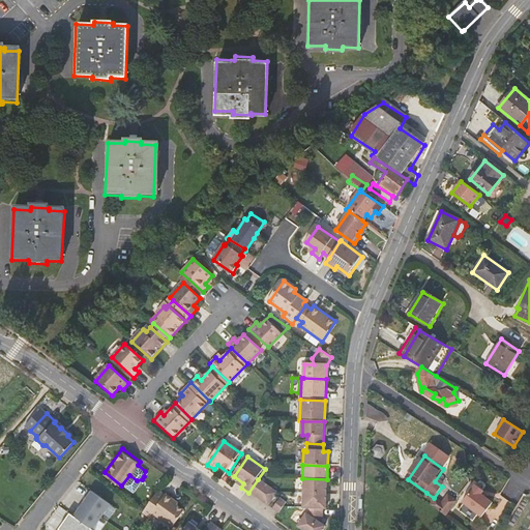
[(326,495),(327,479),(302,478),(302,494),(326,495)]
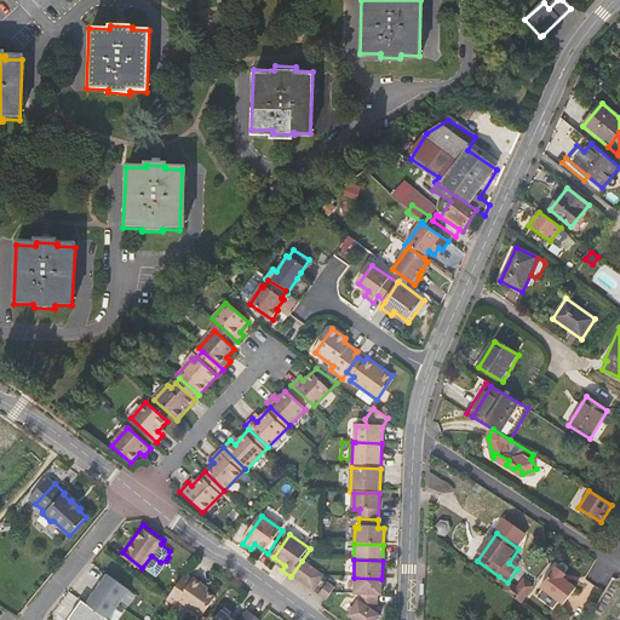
[(302,561),(291,577),(299,581),(309,566),(302,561)]
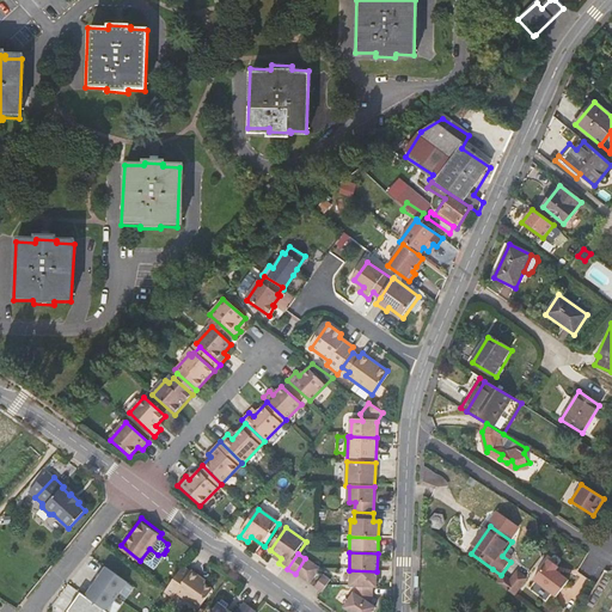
[(534,570),(530,577),(552,594),(565,577),(552,568),(555,564),(545,557),(534,570)]
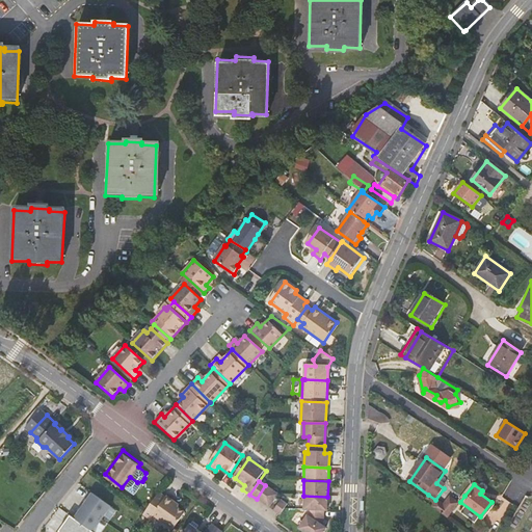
[(265,485),(257,499),(263,504),(271,490),(265,485)]
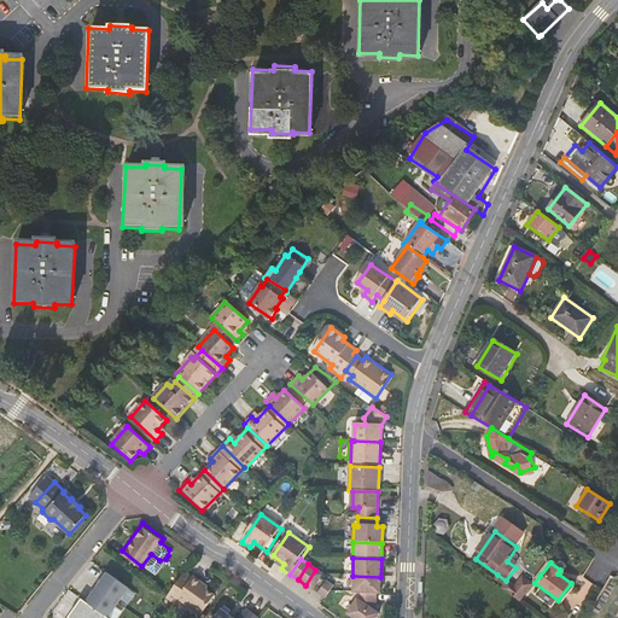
[(321,579),(325,575),(315,570),(305,586),(314,592),(321,579)]
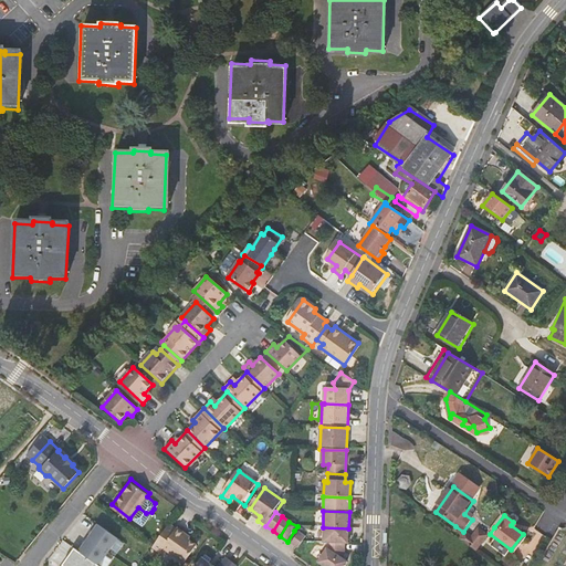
[(163,532),(154,543),(153,545),(161,551),(165,546),(184,559),(197,542),(185,533),(188,531),(177,523),(175,526),(169,523),(163,532)]
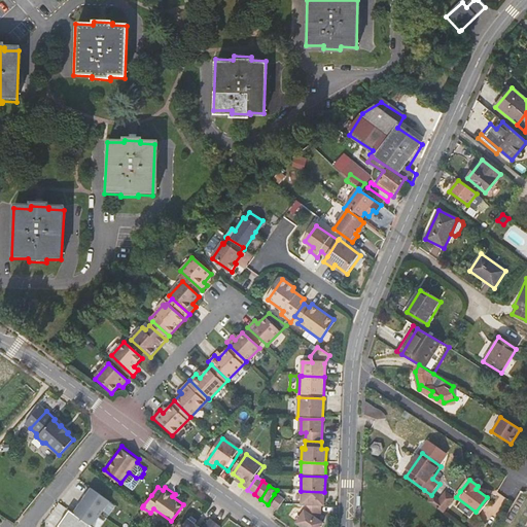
[(91,525),(91,526),(109,501),(92,489),(74,514),(91,525)]
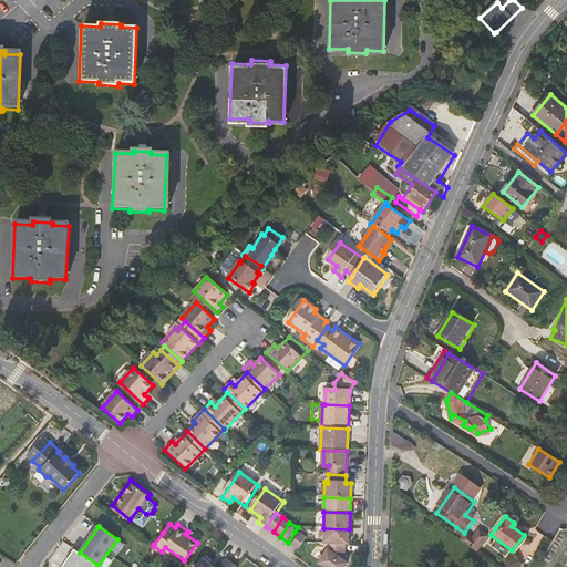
[(163,533),(153,526),(145,538),(154,544),(163,533)]
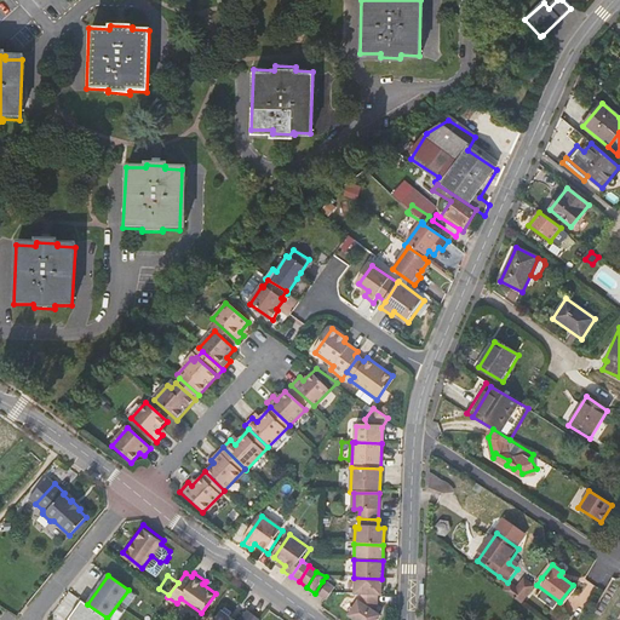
[(377,595),(380,596),(382,579),(354,578),(352,595),(359,595),(377,595)]
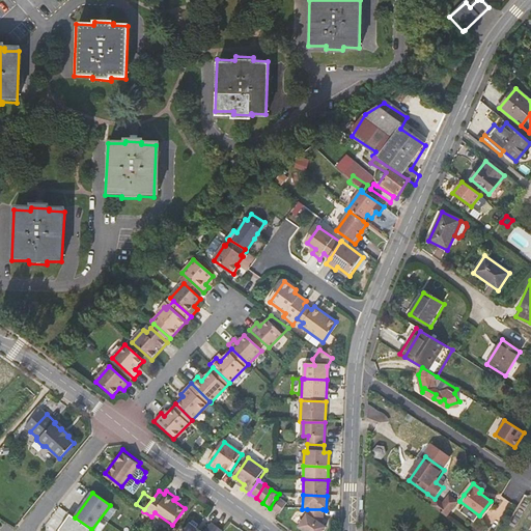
[(439,500),(432,506),(441,512),(446,506),(452,510),(458,502),(451,497),(445,504),(439,500)]
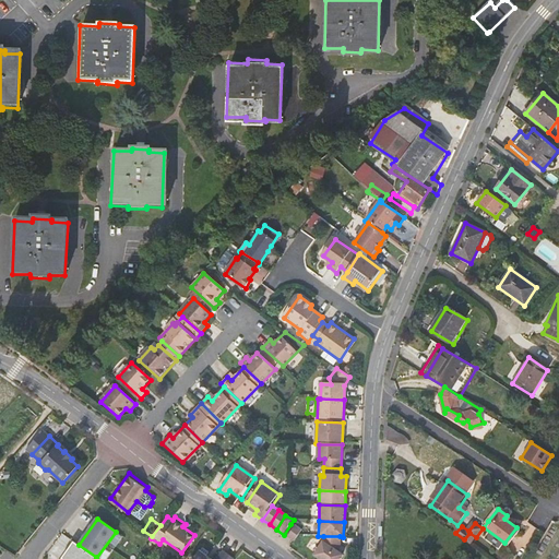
[(470,533),(464,539),(471,545),(476,537),(470,533)]
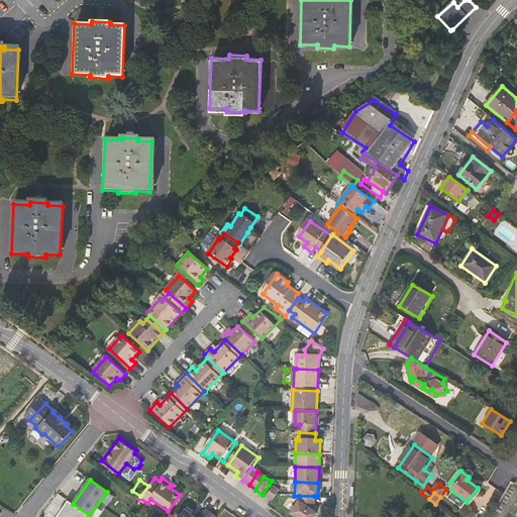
[(314,496),(299,496),(299,502),(290,514),(294,516),(315,516),(317,515),(314,513),(314,496)]
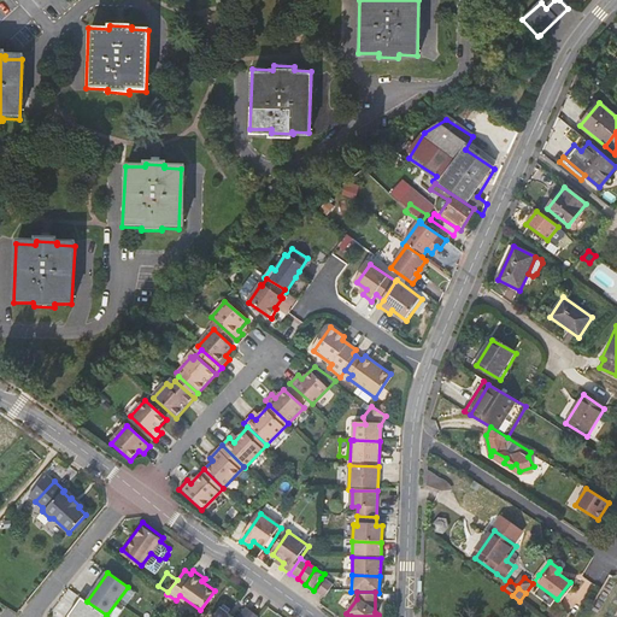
[(87,601),(82,598),(68,616),(104,616),(106,615),(87,601)]
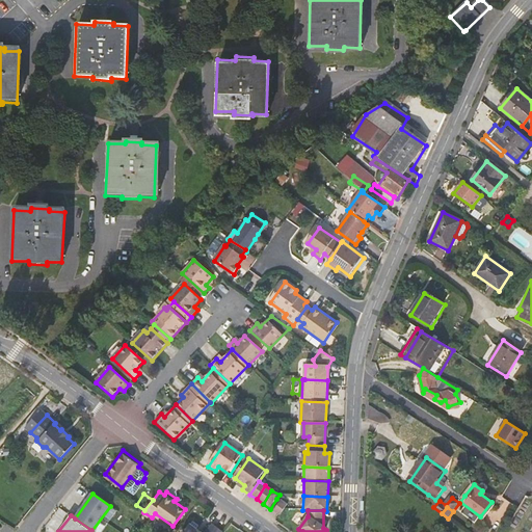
[(224,531),(225,531),(212,523),(204,531),(190,523),(184,531),(224,531)]
